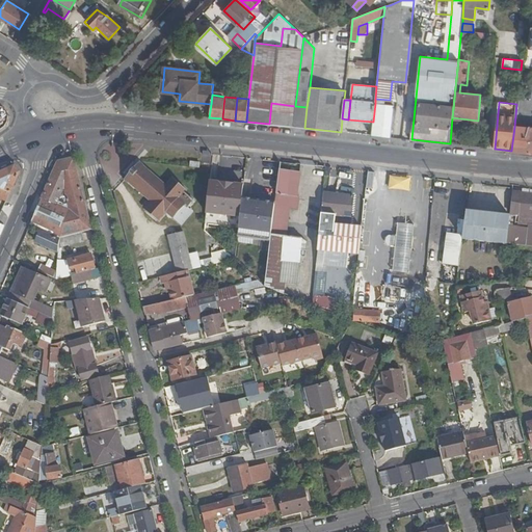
[(295,106),(271,103),(269,124),(304,128),(307,107),(295,106)]
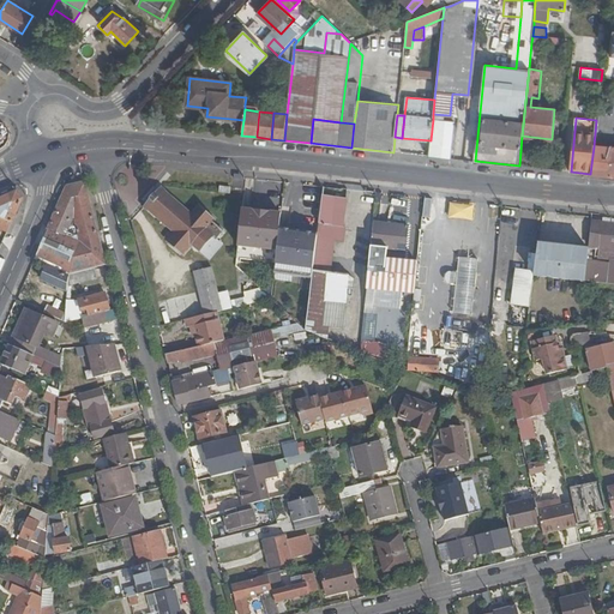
[(440,120),(433,119),(431,140),(428,156),(451,158),(455,121),(440,120)]
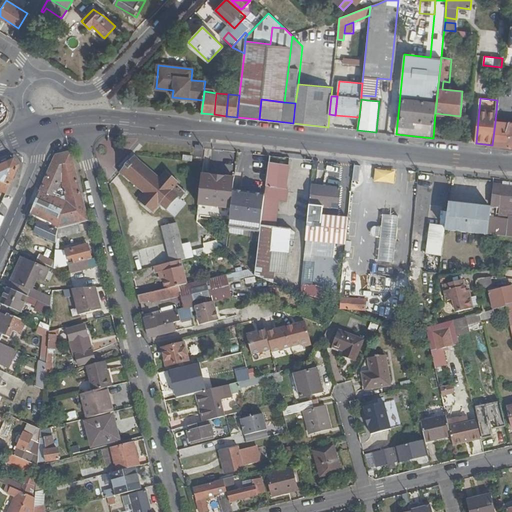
[(503,122),(495,122),(492,145),(500,146),(503,122)]
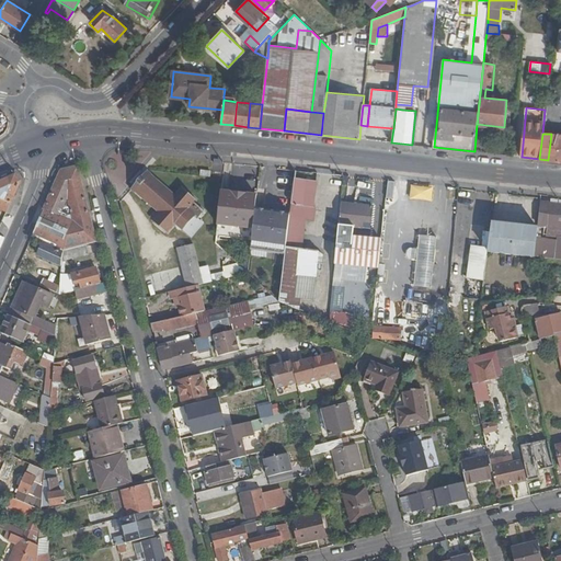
[(560,135),(551,134),(548,160),(560,160),(560,135)]
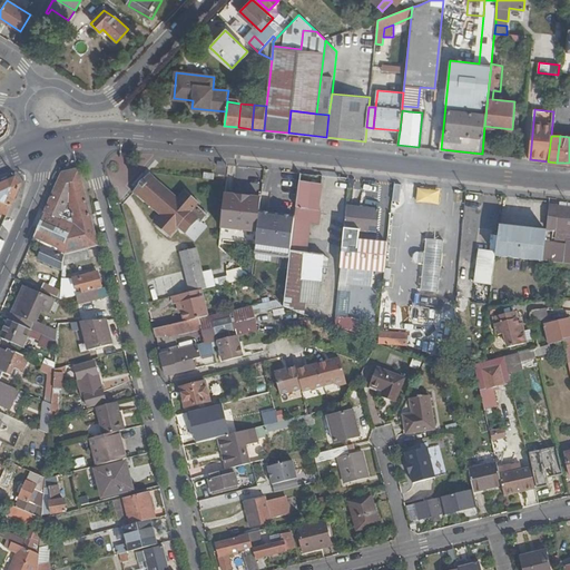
[(86,249),(97,246),(89,215),(77,170),(61,174),(31,241),(64,255),(86,249)]
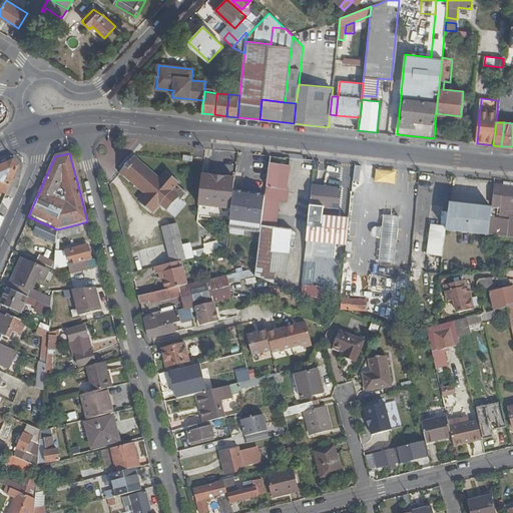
[(160,179),(134,156),(118,173),(145,197),(140,203),(152,214),(160,205),(175,218),(186,205),(181,200),(187,194),(177,185),(179,183),(167,172),(160,179)]
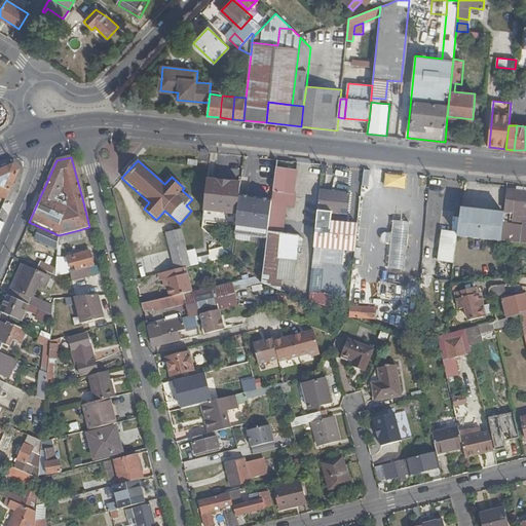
[(12,164),(0,170),(0,196),(5,199),(19,171),(12,164)]
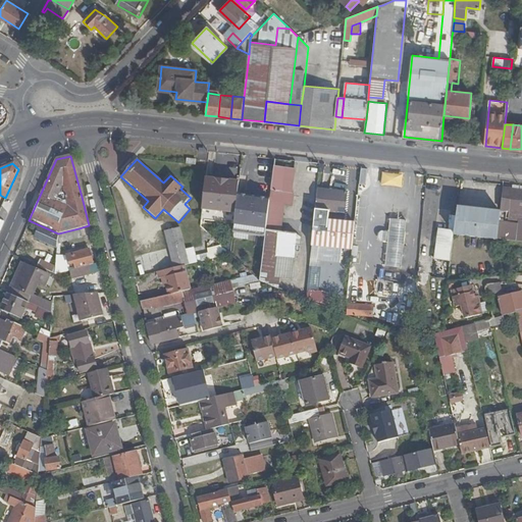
[(270,198),(266,230),(281,232),(284,205),(293,206),(295,193),(293,193),(295,169),(274,167),(270,198)]
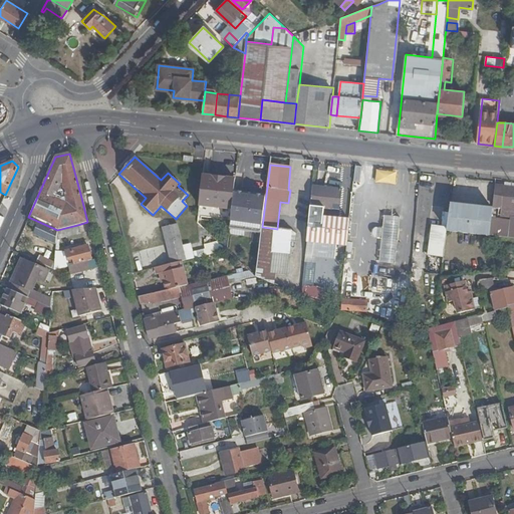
[(398,172),(378,170),(377,184),(397,186),(398,172)]
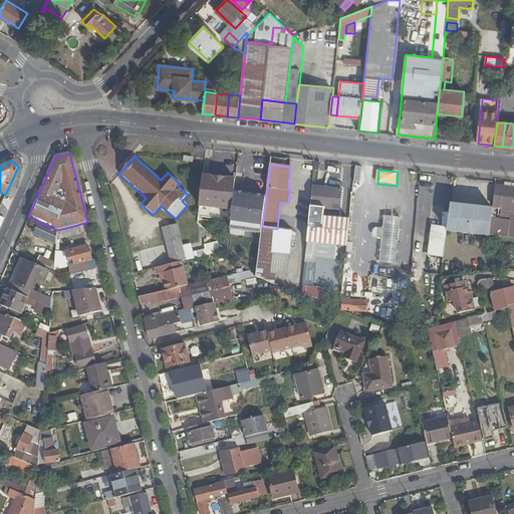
[(235,180),(203,176),(200,205),(232,210),(234,191),(235,180)]
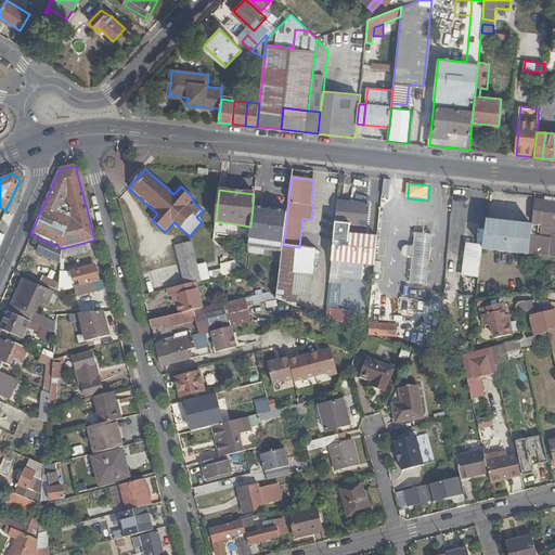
[(532,231),(541,232),(551,233),(551,237),(531,235),(529,255),(554,257),(554,203),(536,201),(532,226),(532,231)]
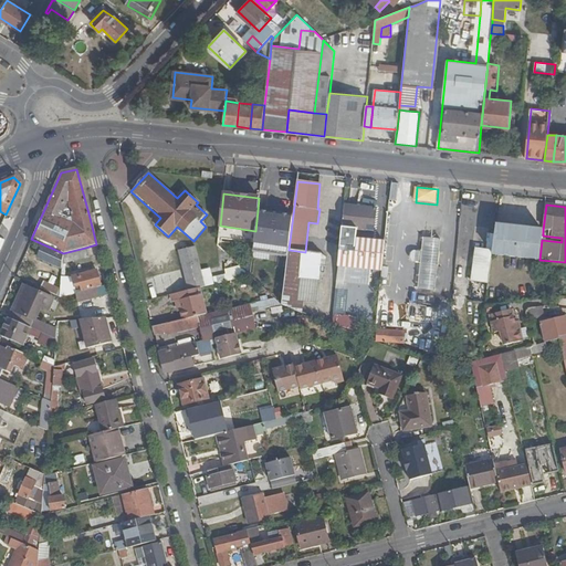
[(342,228),(338,265),(381,270),(385,242),(356,240),(357,229),(366,229),(366,223),(375,224),(376,208),(346,206),(344,228),(342,228)]
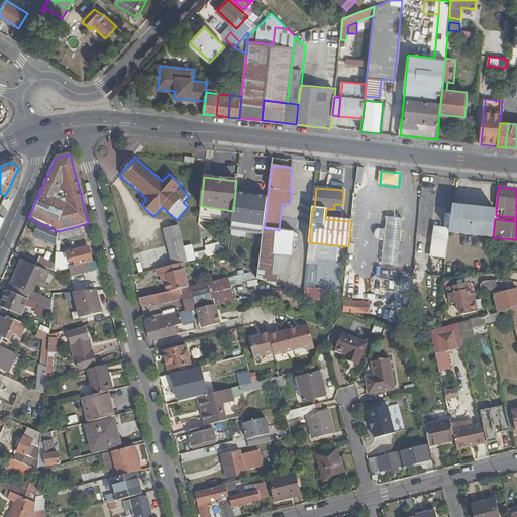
[(264,228),(268,196),(235,192),(233,211),(232,228),(263,232),(264,228)]
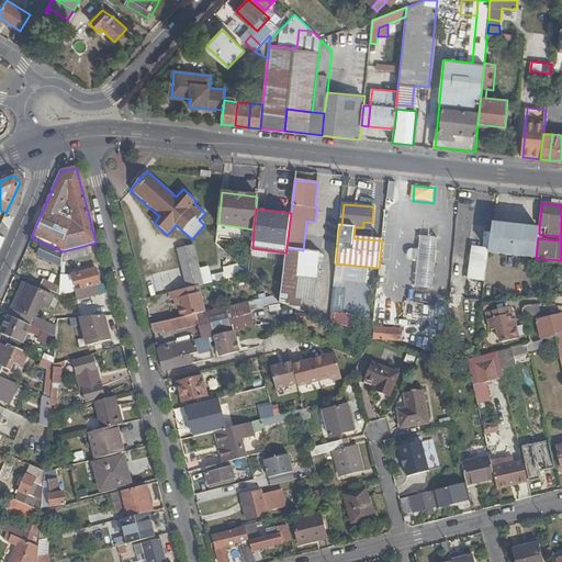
[(504,224),(493,223),(490,248),(490,253),(499,254),(536,258),(538,238),(539,234),(539,228),(504,224)]
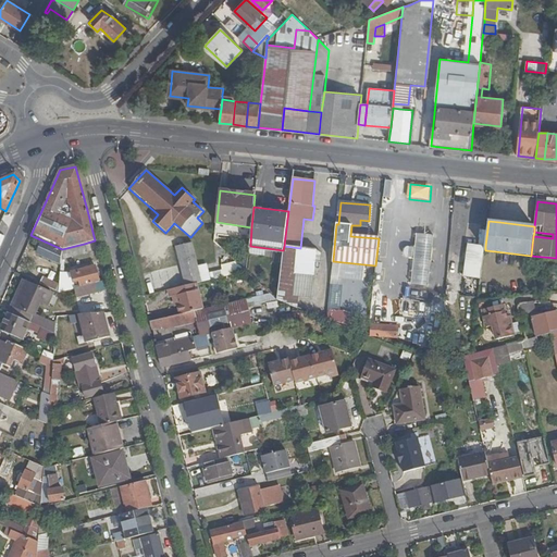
[(416,234),(415,248),(431,249),(433,236),(416,234)]
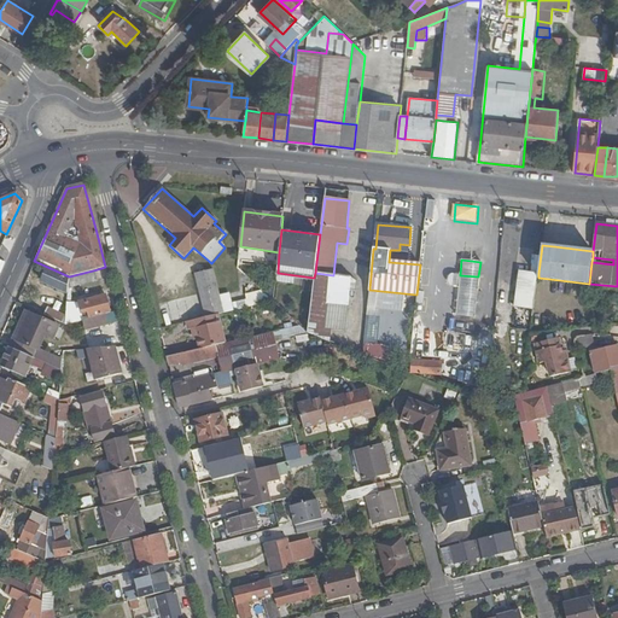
[(68,287),(69,279),(46,268),(40,283),(68,295),(68,287)]
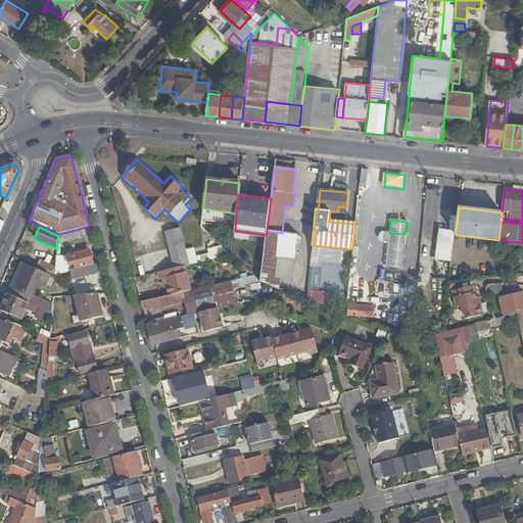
[(164,231),(174,269),(183,267),(195,264),(194,258),(188,260),(186,250),(180,228),(164,231)]
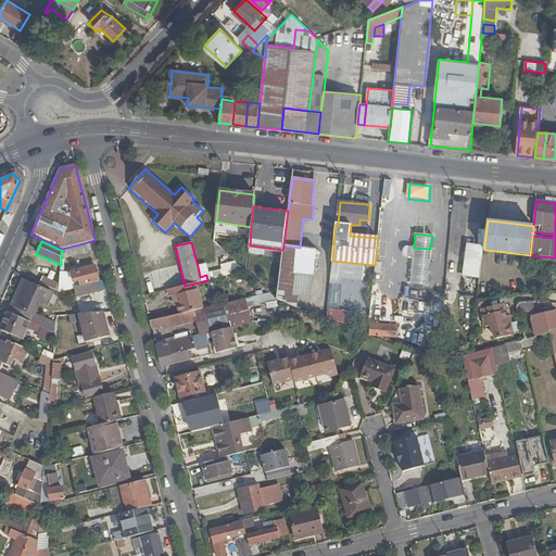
[(84,243),(62,249),(62,251),(61,258),(86,252),(84,243)]
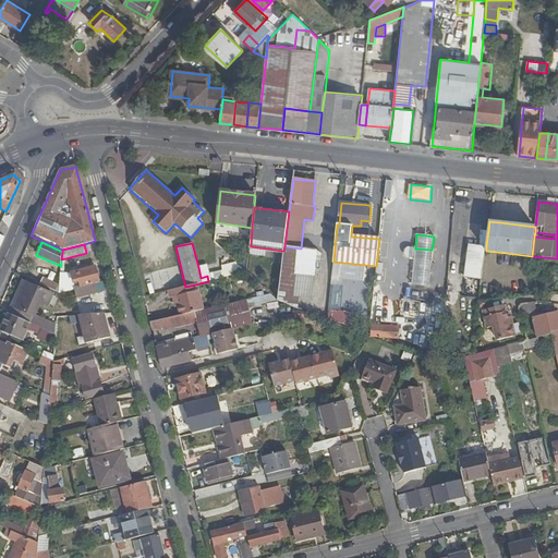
[(486,251),(486,246),(470,244),(465,278),(482,280),(486,251)]
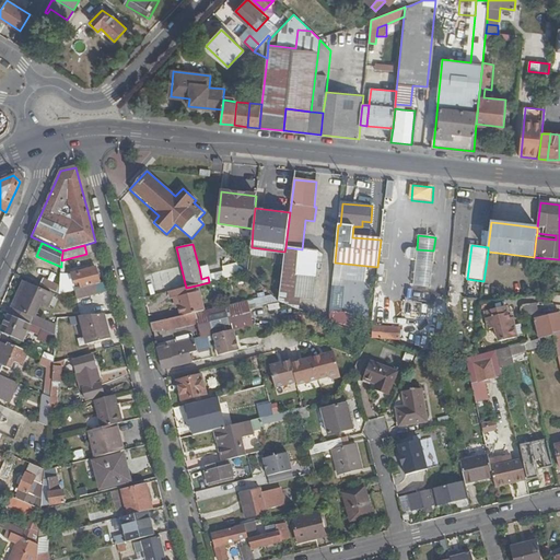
[(284,252),(280,303),(301,311),(301,299),(314,300),(316,277),(318,251),(302,249),(286,247),(284,252)]
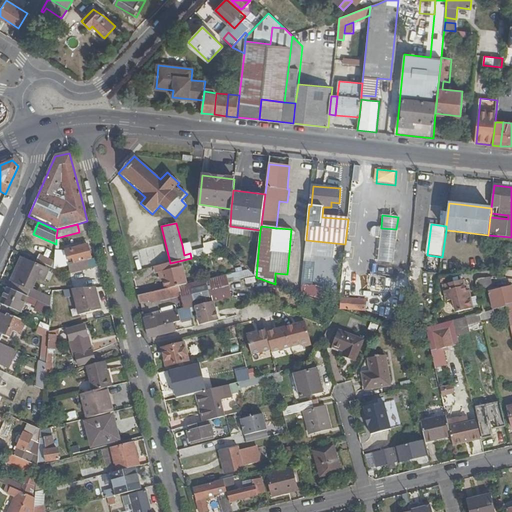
[(396,229),(381,228),(376,227),(374,238),(380,238),(395,240),(396,229)]
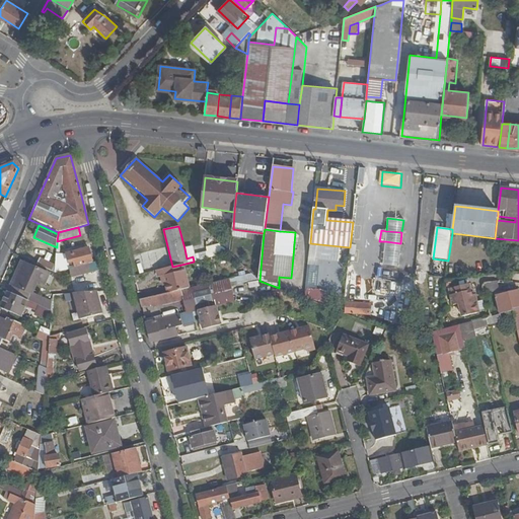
[(400,243),(385,241),(382,267),(398,268),(400,243)]
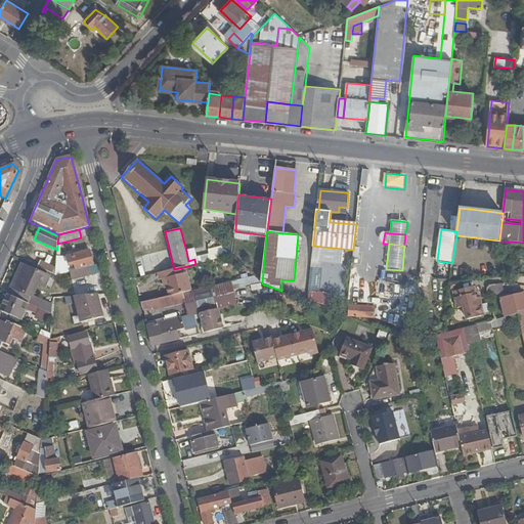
[(88,266),(92,265),(89,250),(67,256),(69,266),(75,265),(76,269),(88,266)]
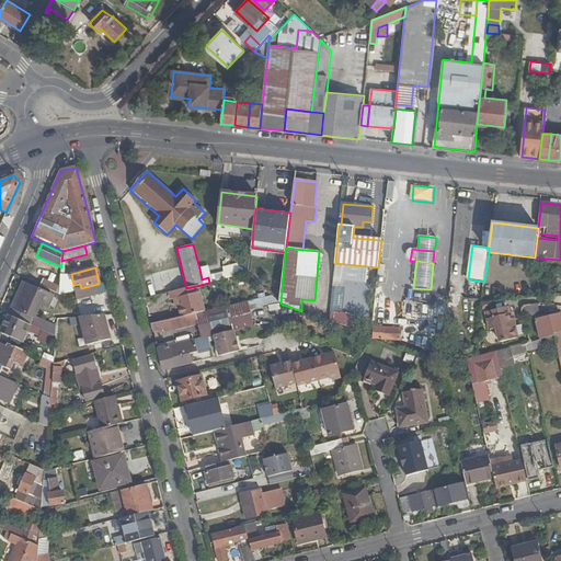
[(202,279),(208,277),(206,267),(199,268),(202,279)]
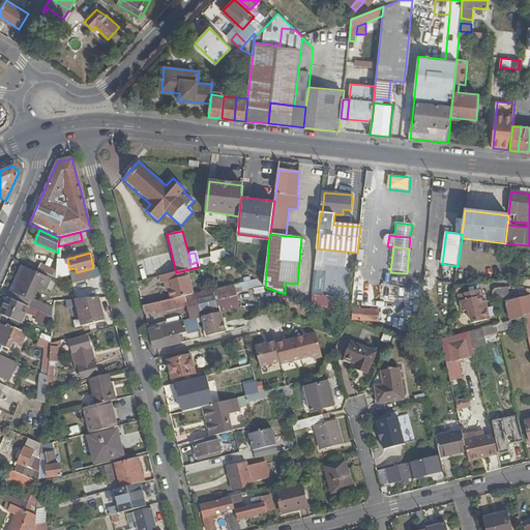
[(212,258),(197,262),(198,267),(205,265),(213,263),(212,258)]
